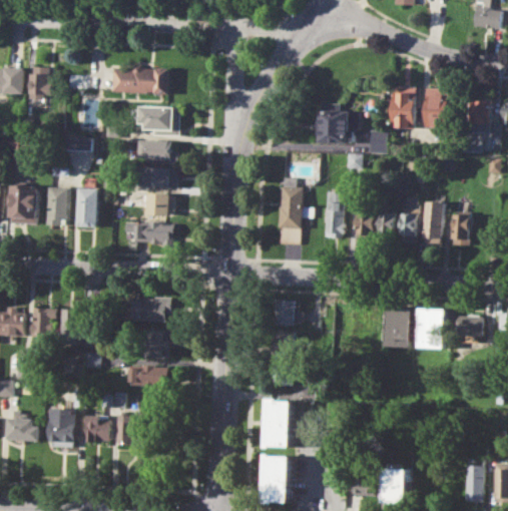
[(474,0),(488,0),(488,9),(502,10),(500,29),(472,26),(474,0)]
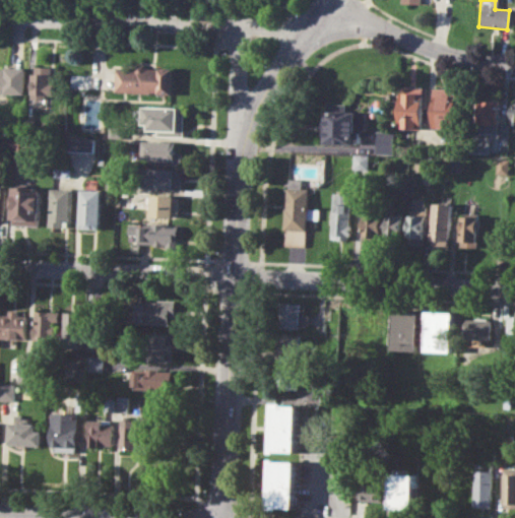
[(111,69),(129,69),(130,66),(142,66),(142,71),(168,71),(167,94),(111,92),(111,69)]
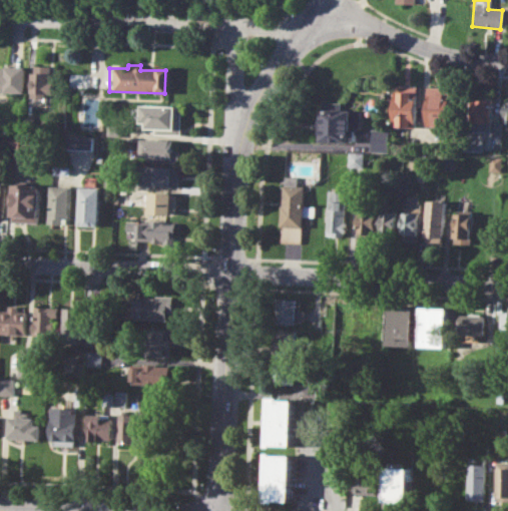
[(30,66),(48,67),(47,94),(42,94),(42,99),(29,99),(30,66)]
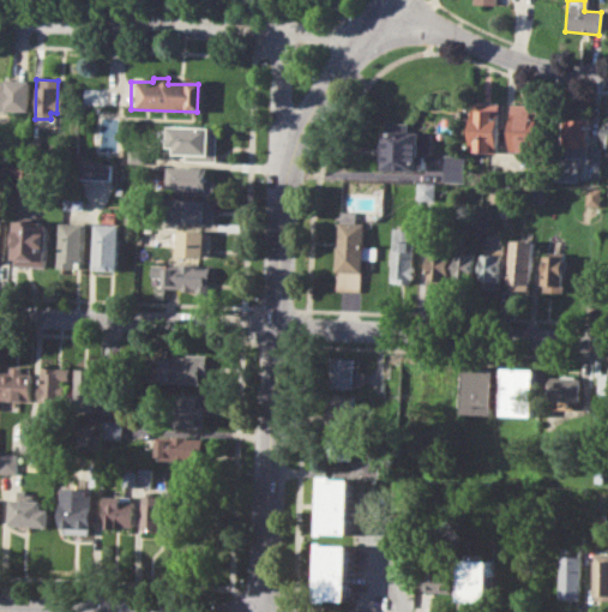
[(0,82),(25,83),(24,113),(0,112),(0,82)]
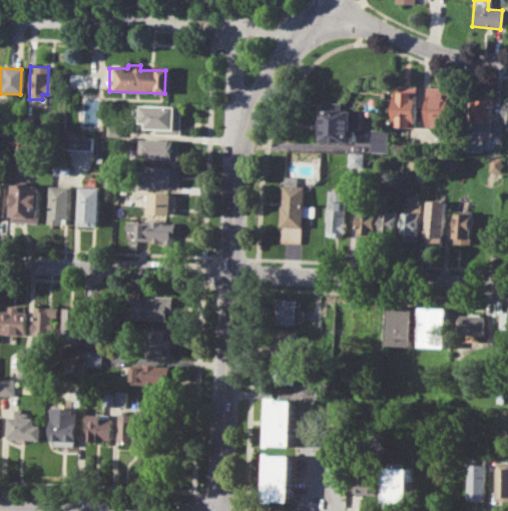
[(391,86),(415,87),(414,128),(390,127),(391,86)]
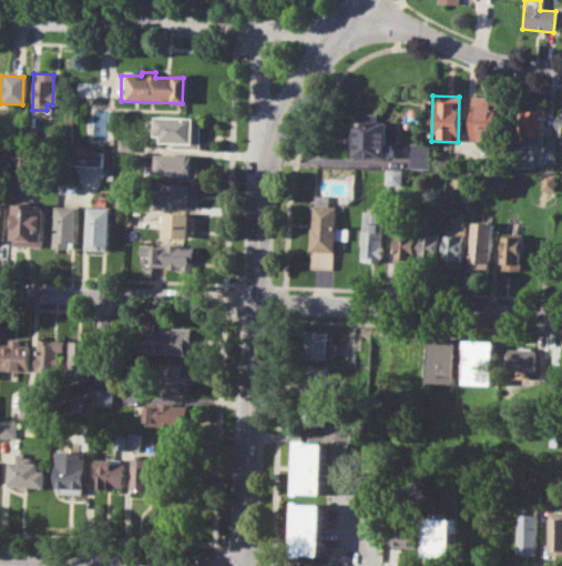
[(469,95),(496,97),(494,141),(468,140),(469,95)]
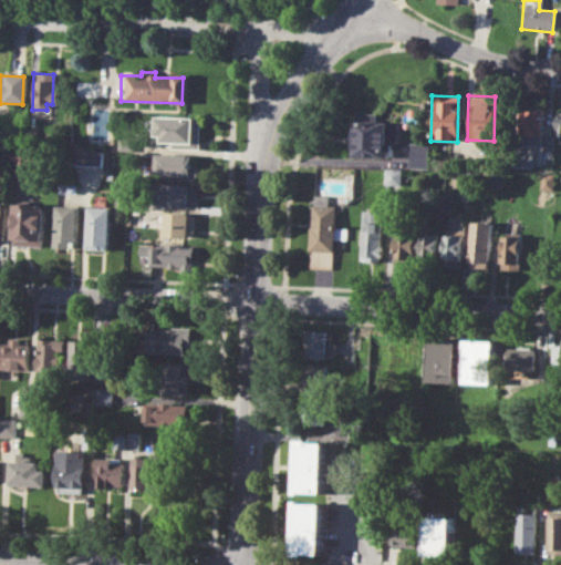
[(519,110),(543,110),(542,136),(538,136),(538,147),(518,147),(519,110)]
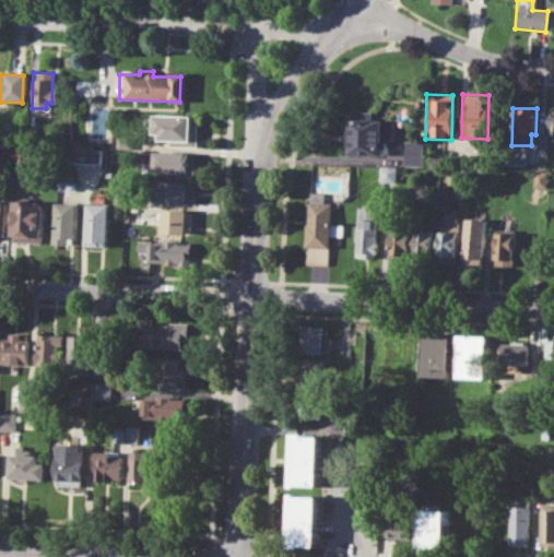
[(346,111),(369,113),(369,121),(379,121),(379,123),(389,125),(388,140),(384,140),(382,156),(345,154),(346,111)]
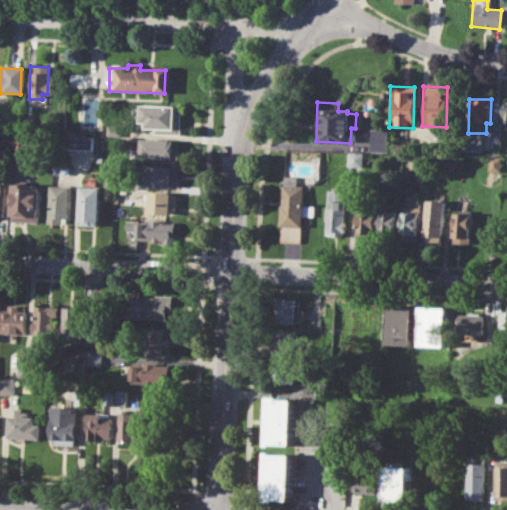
[(135,105),(178,107),(177,136),(150,135),(150,129),(141,128),(141,123),(135,123),(135,105)]
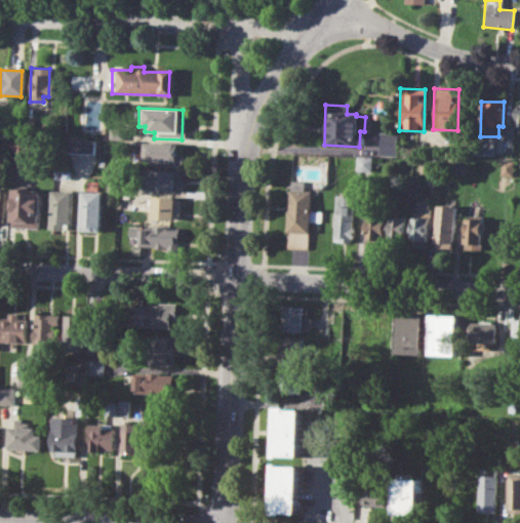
[(106,128),(121,129),(121,142),(106,141),(106,128)]
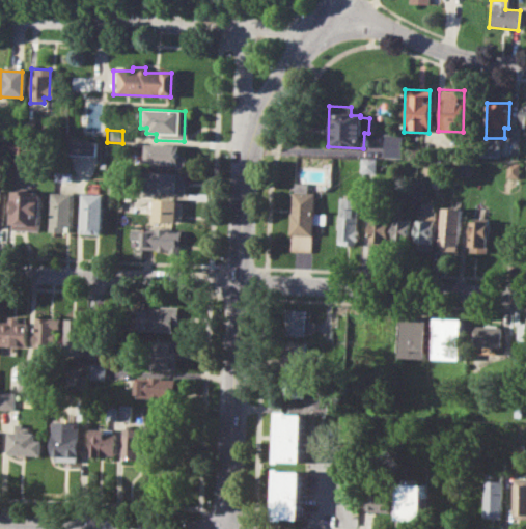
[(382,134),(400,135),(400,158),(381,158),(382,134)]
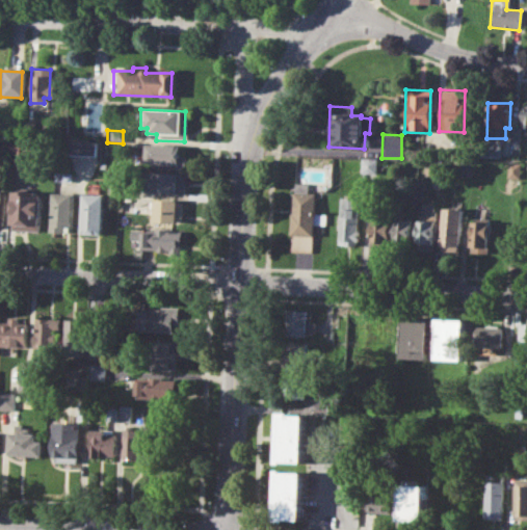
[(7,139),(23,139),(23,157),(7,157),(7,139)]
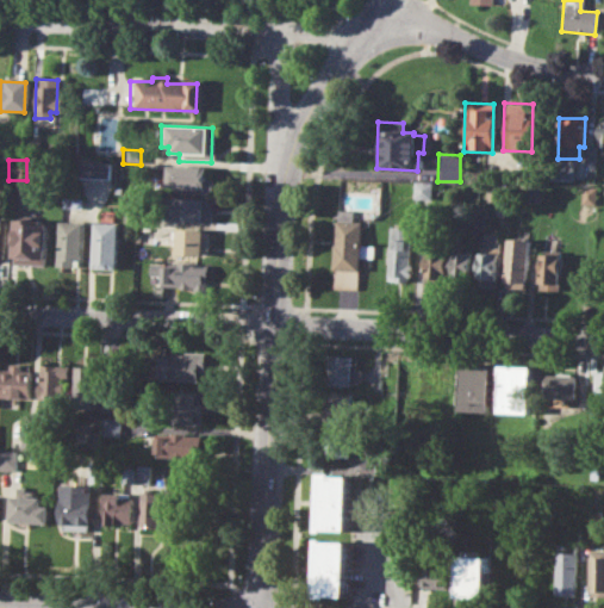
[(543,161),(574,162),(573,181),(542,180),(543,161)]
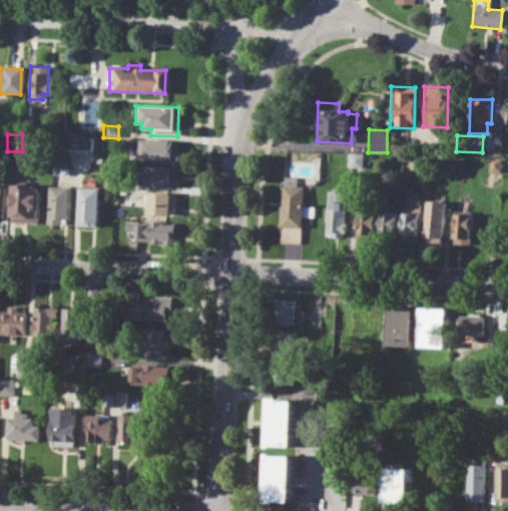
[(62,136),(89,137),(88,151),(61,149),(62,136)]
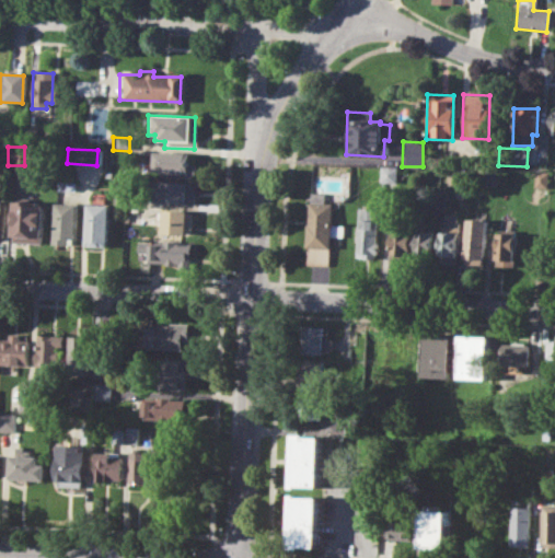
[(149,153),(185,155),(185,164),(192,165),(192,181),(155,178),(157,171),(149,171),(149,153)]
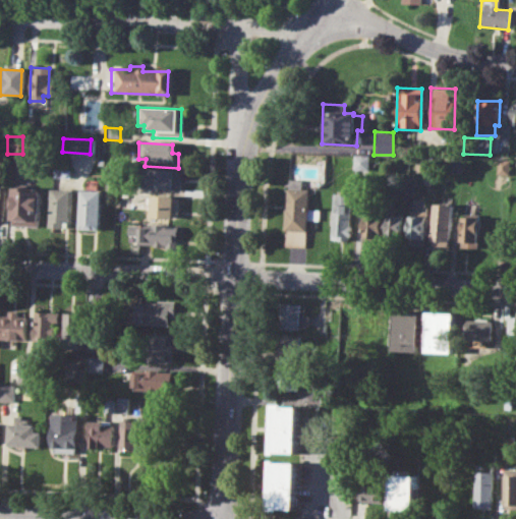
[(350,156),(363,156),(363,171),(349,170),(350,156)]
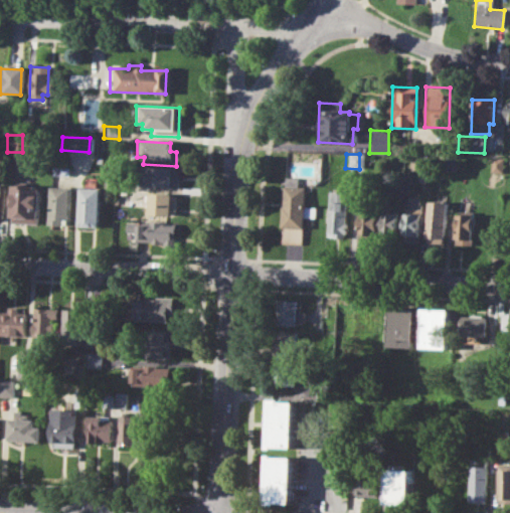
[(439,157),(451,158),(451,173),(438,172),(439,157)]
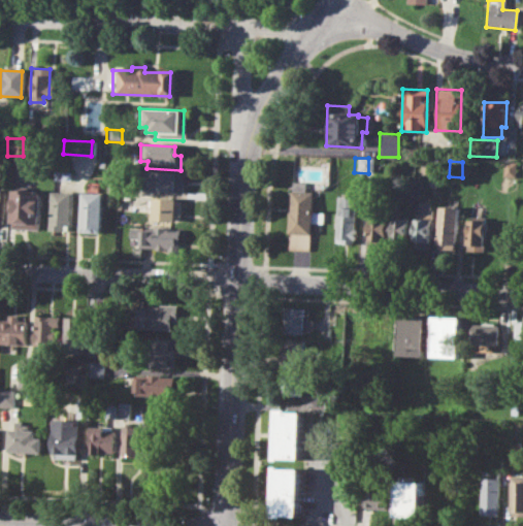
[(500,164),(512,165),(512,178),(500,178),(500,164)]
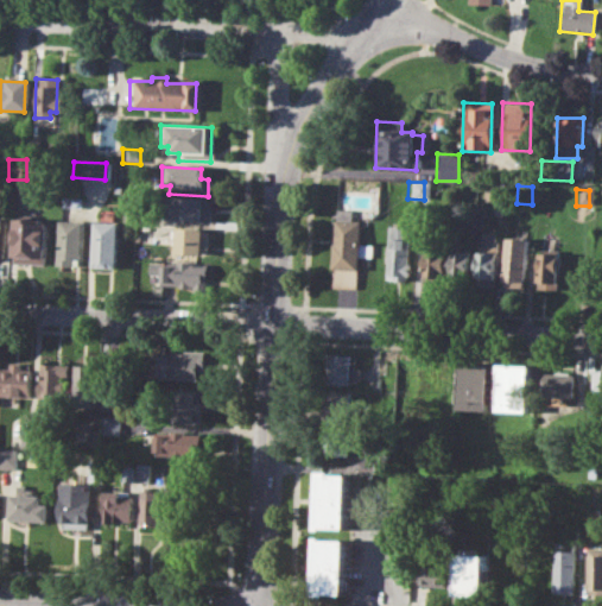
[(58,199),(77,199),(77,210),(58,209),(58,199)]
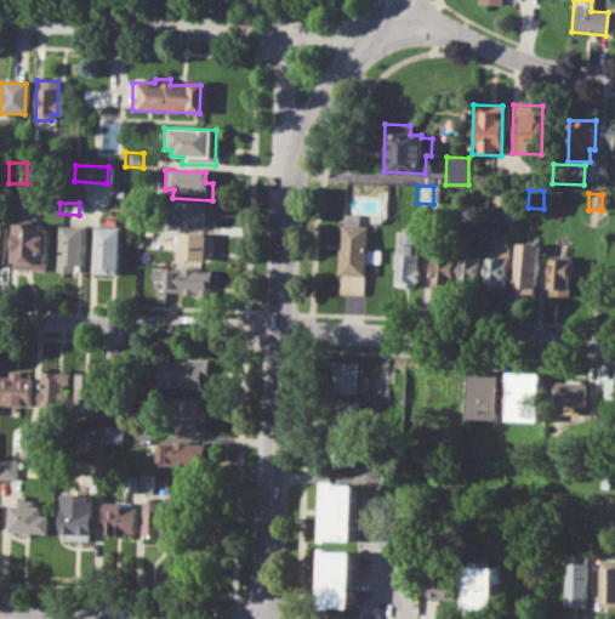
[(171,203),(212,205),(211,228),(170,226),(171,203)]
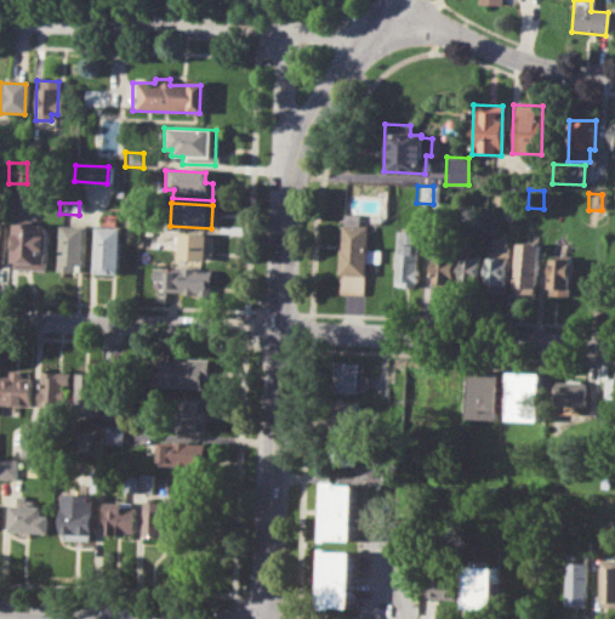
[(337,214),(356,214),(356,226),(364,227),(363,250),(377,250),(376,266),(373,265),(373,273),(365,273),(365,263),(362,262),(359,296),(335,295),(337,214)]
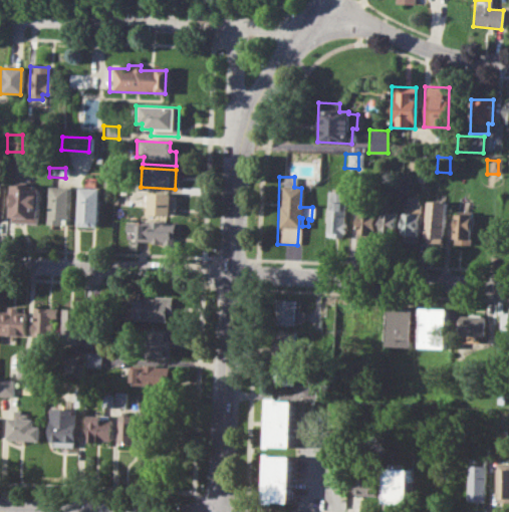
[(101,179),(117,180),(117,190),(100,190),(101,179)]
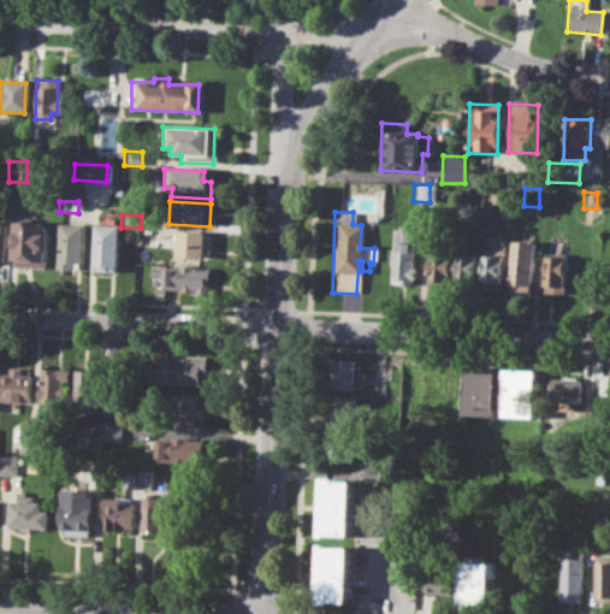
[(11,223),(45,225),(43,270),(10,269),(11,223)]
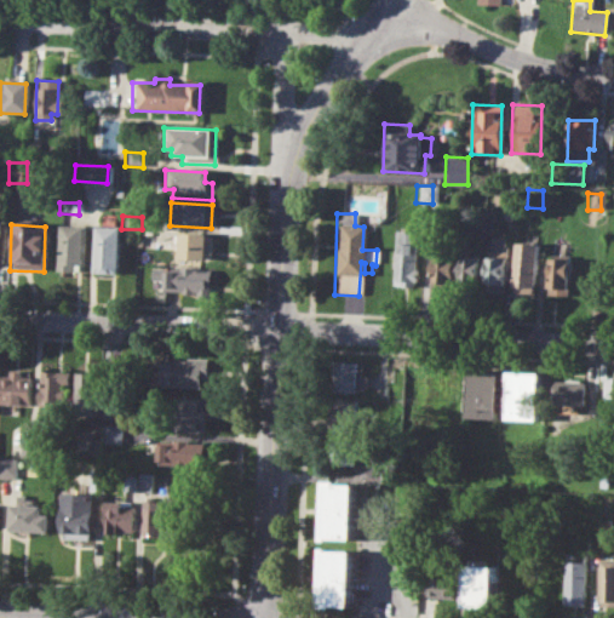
[(58,227),(81,228),(80,272),(57,272),(58,227)]
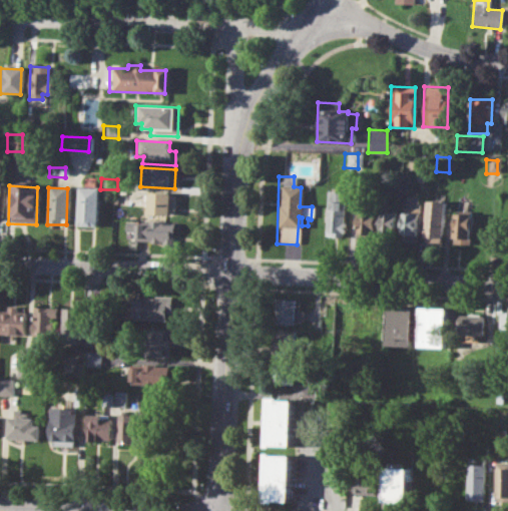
[(77,187),(96,188),(95,226),(75,226),(77,187)]
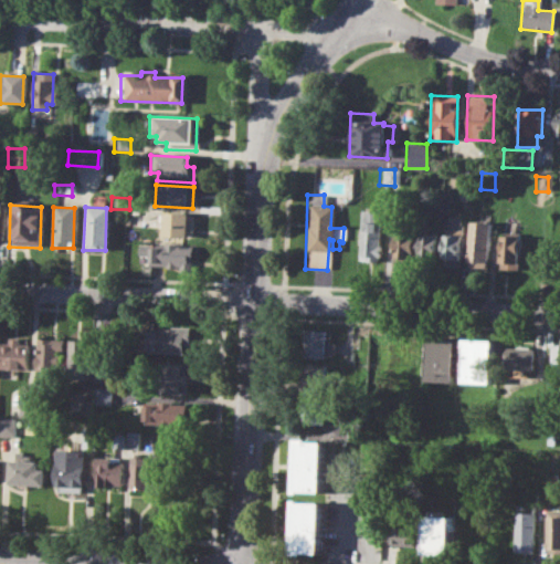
[(357,212),(376,213),(374,247),(379,247),(378,259),(373,258),(373,263),(355,262),(357,212)]
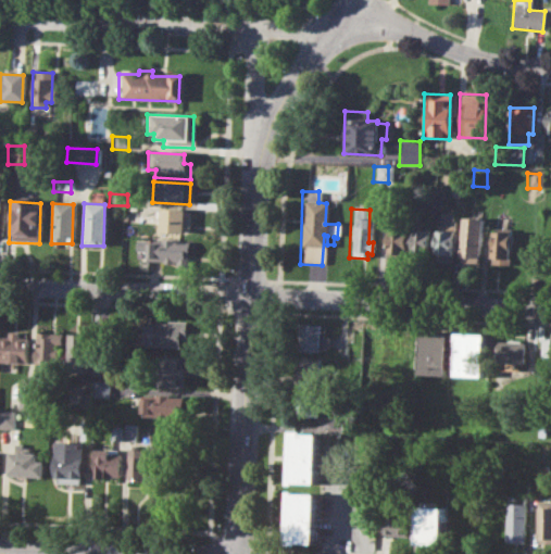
[(157,210),(187,211),(186,234),(157,233),(157,210)]
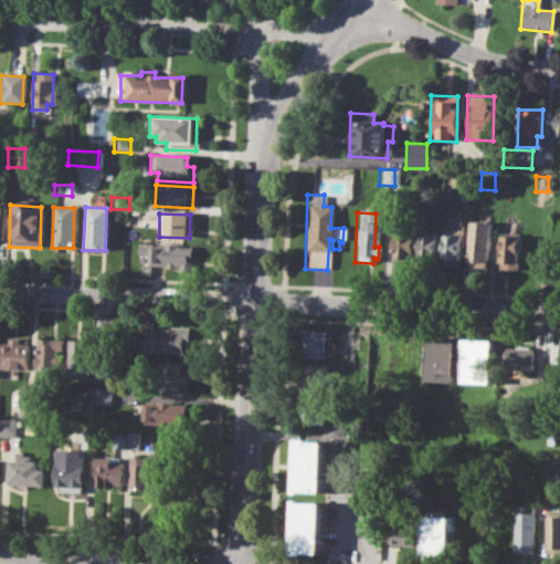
[(441,217),(462,218),(460,261),(454,261),(454,270),(439,269),(441,217)]
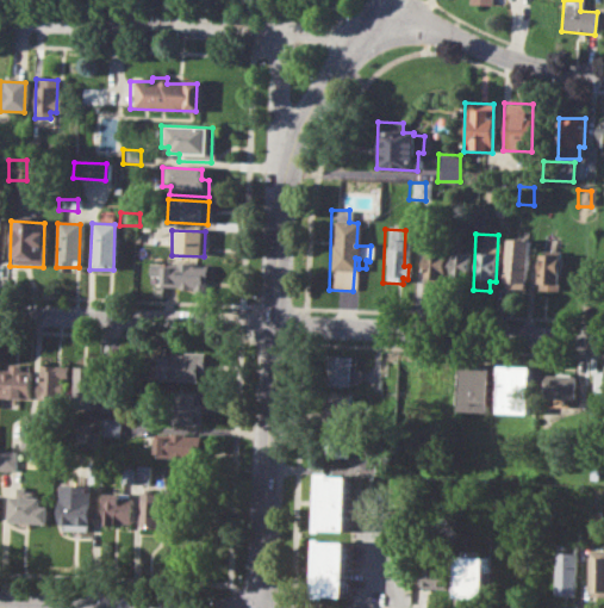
[(504,240),(529,241),(527,281),(502,280),(504,240)]
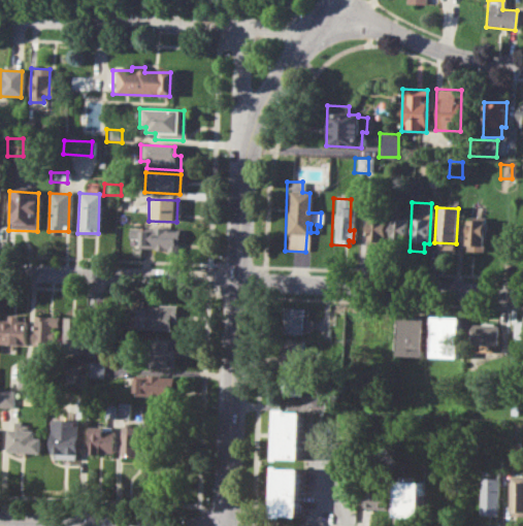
[(389,211),(407,212),(405,250),(387,249),(389,211)]
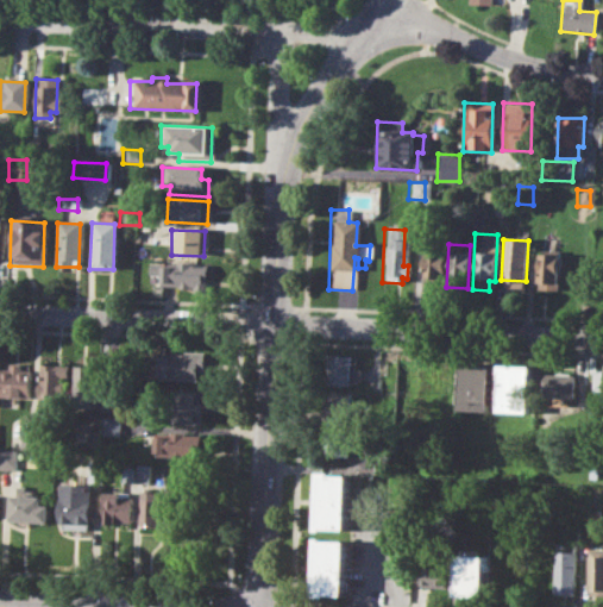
[(421,248),(444,249),(443,286),(420,285),(421,248)]
